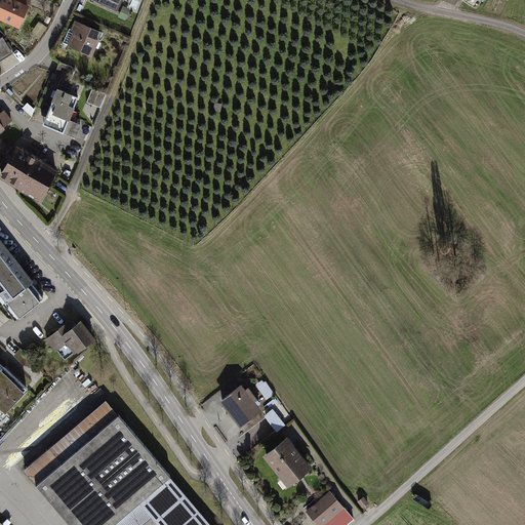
[(32,1),(29,0),(0,0),(0,1),(0,21),(19,30),(32,1)]
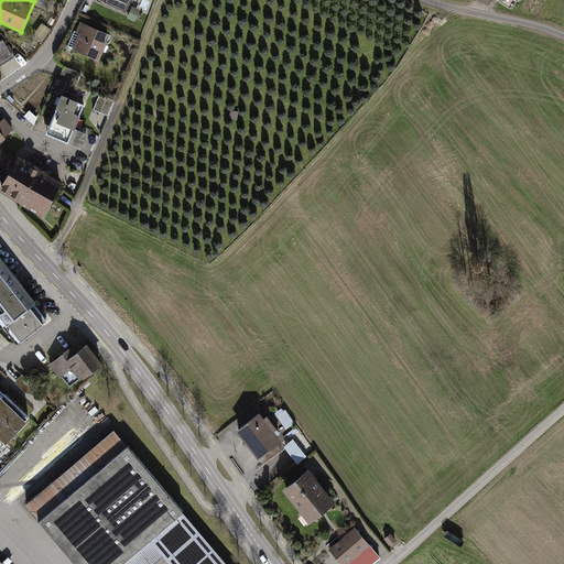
[(125,13),(130,0),(100,0),(100,1),(125,13)]
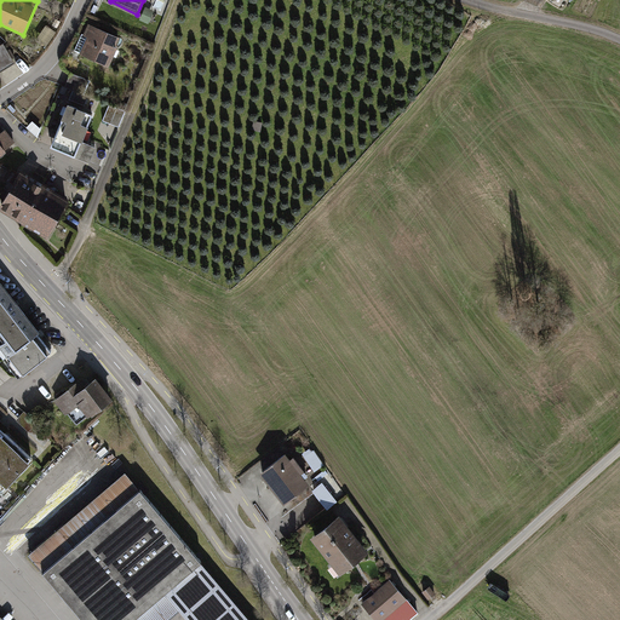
[(97,6),(93,15),(101,18),(104,10),(97,6)]
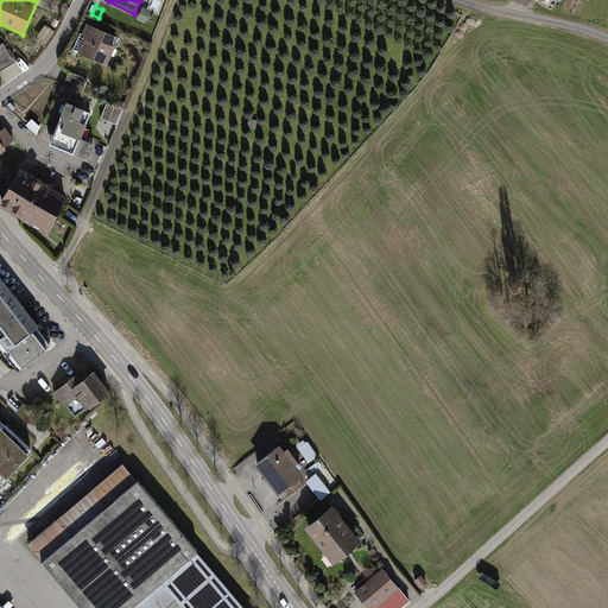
[(118,38),(88,25),(75,54),(106,67),(118,38)]
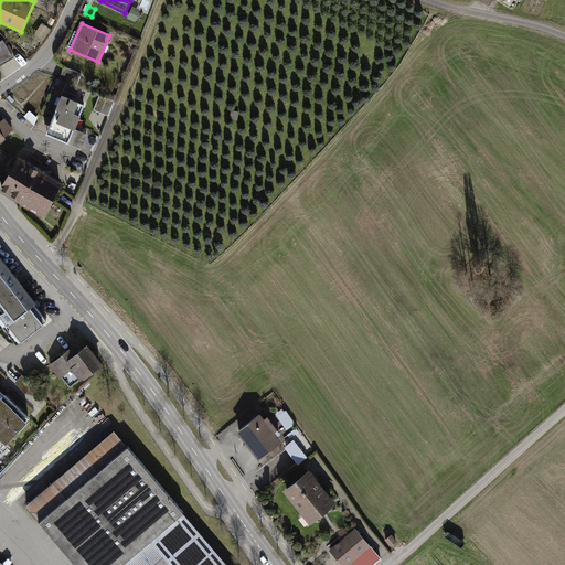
[(0,41),(0,67),(14,60),(2,40),(0,41)]
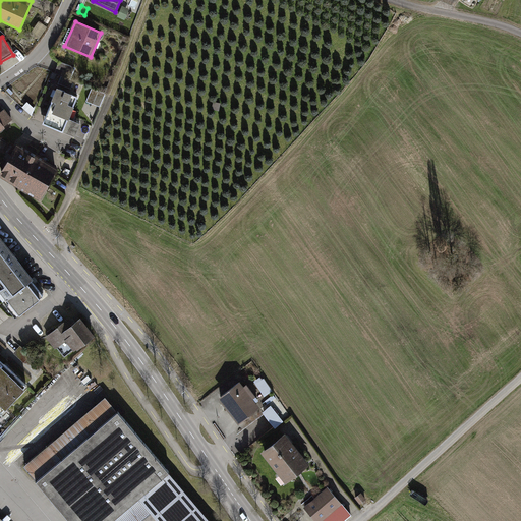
[(77,99),(56,90),(42,124),(75,137),(80,124),(69,120),(77,99)]
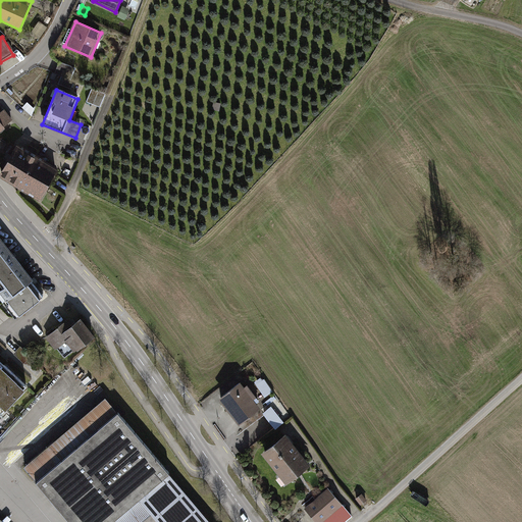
[(13,121),(5,110),(0,113),(0,134),(5,131),(3,128),(13,121)]
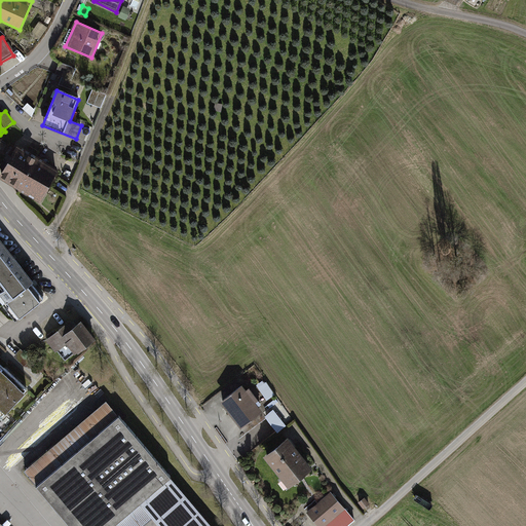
[(59,170),(21,147),(2,178),(40,200),(59,170)]
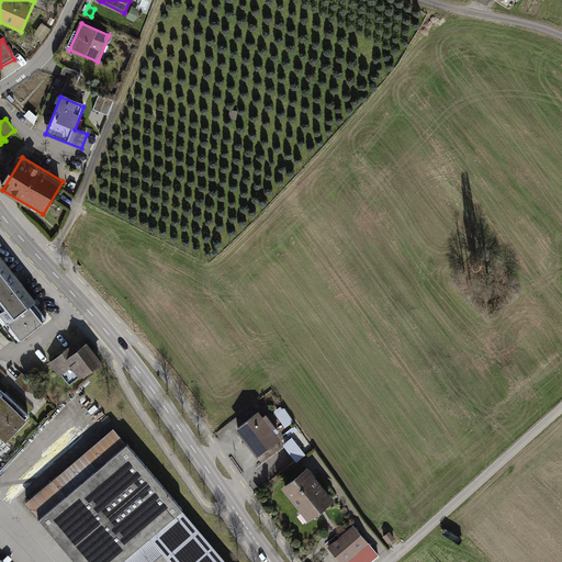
[(35,301),(0,257),(0,311),(8,322),(3,325),(14,339),(19,336),(21,338),(45,318),(33,303),(35,301)]
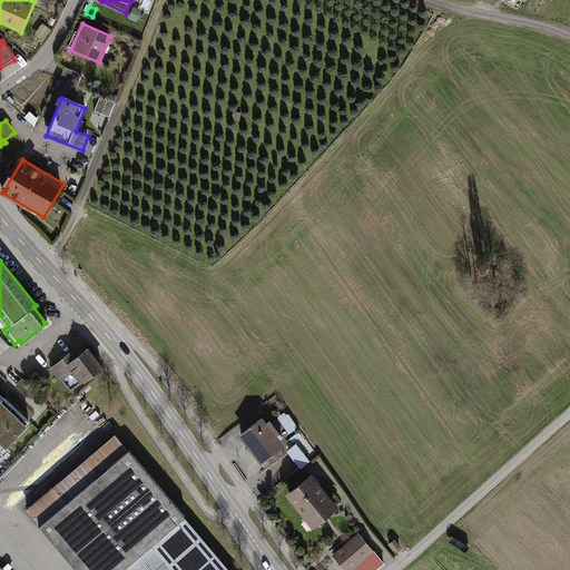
[(102,367),(87,349),(74,360),(68,353),(50,366),(70,392),(102,367)]
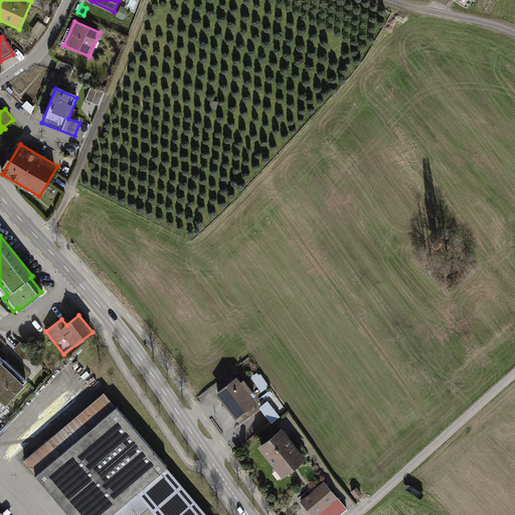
[(0,409),(26,382),(0,358),(0,409)]
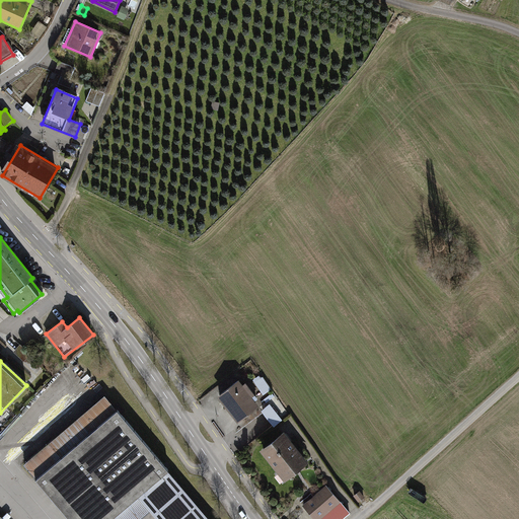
[(264,375),(256,379),(264,393),(271,389),(264,375)]
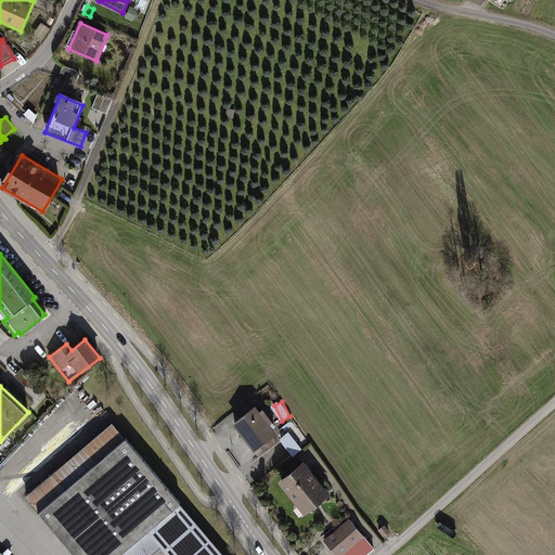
[(258,410),(255,405),(231,423),(252,451),(275,434),(272,429),(275,426),(262,408),(258,410)]
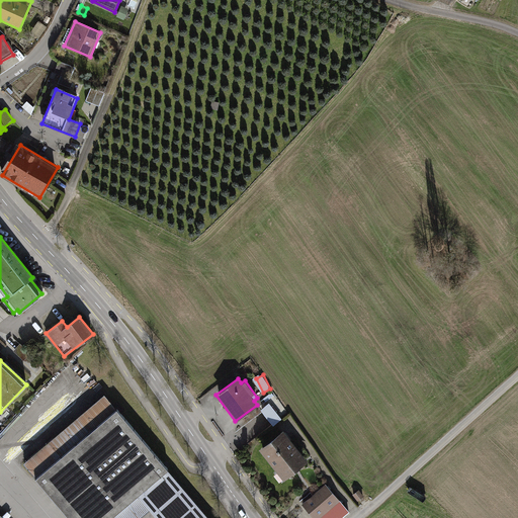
[(206,517),(103,396),(23,463),(69,517),(139,517),(148,511),(154,517),(206,517)]
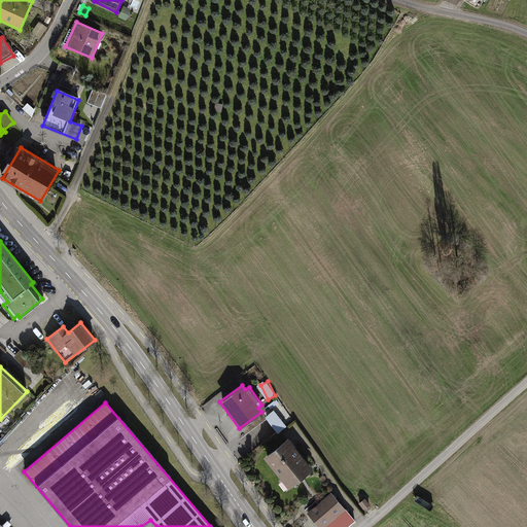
[(291,422),(279,407),(266,417),(278,432),(291,422)]
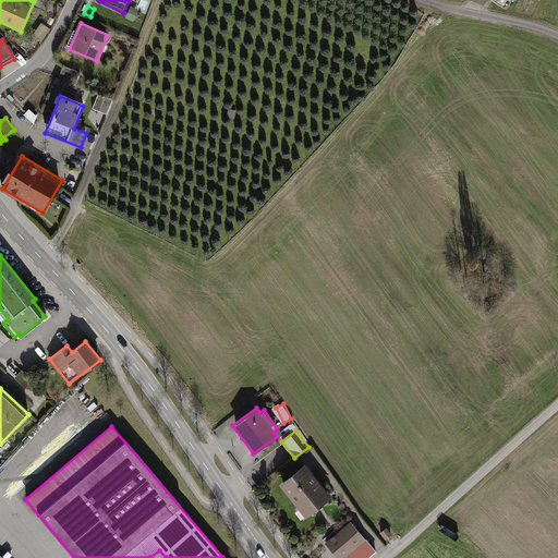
[(330,496),(305,463),(279,483),(304,516),(330,496)]
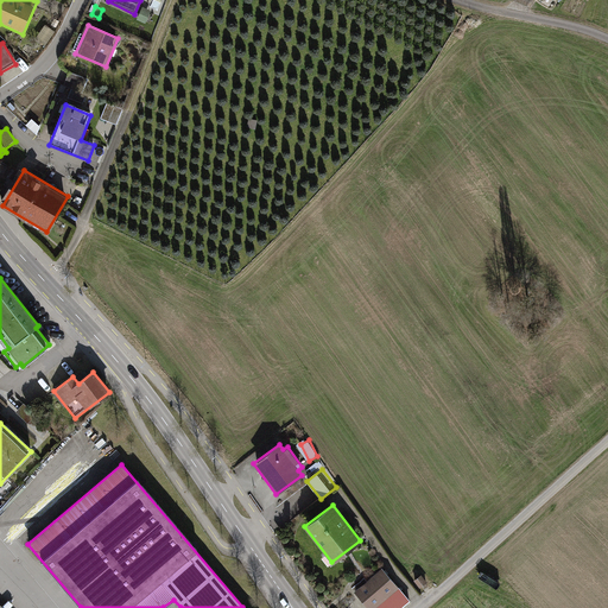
[(400,607),(409,601),(380,569),(354,593),(366,607),(400,607)]
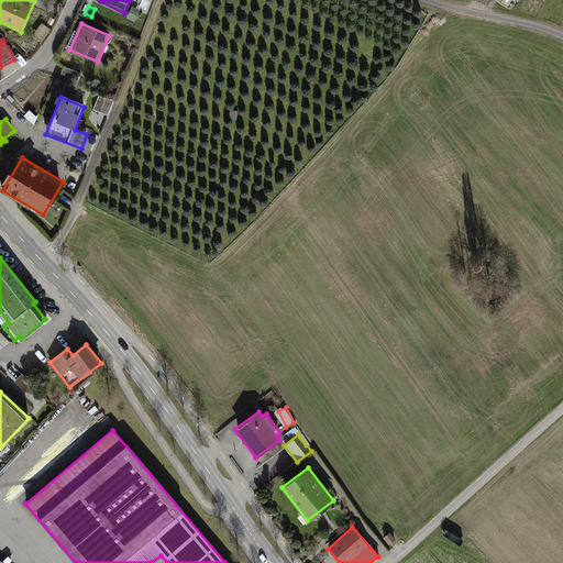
[(390,533),(385,539),(389,544),(396,539),(390,533)]
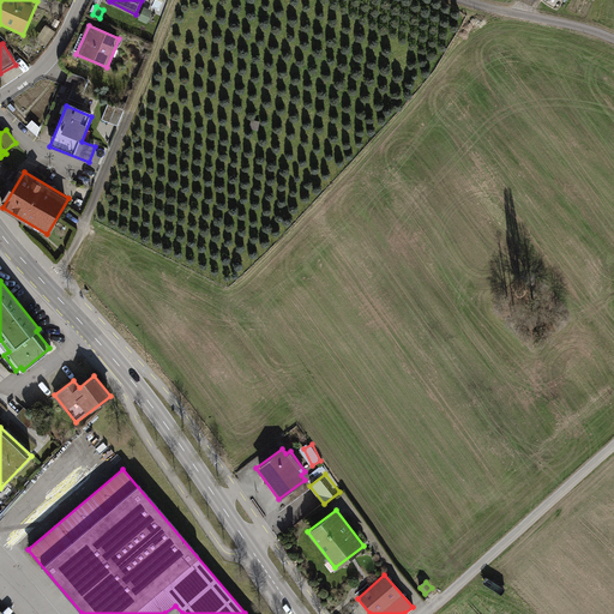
All buildings are outlined.
